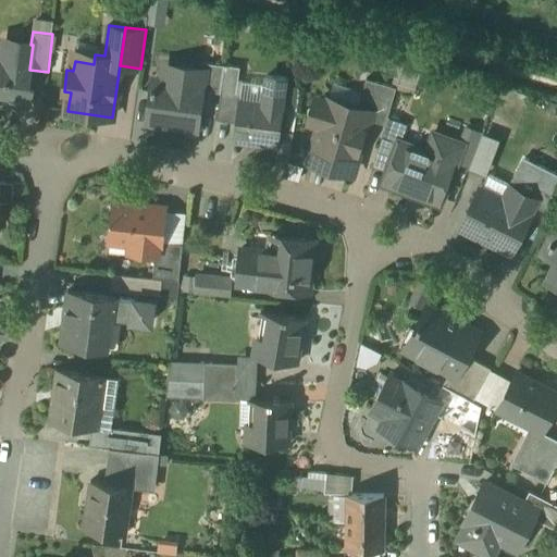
[(4,61),(0,60),(0,101),(24,106),(29,70),(33,45),(31,45),(7,41),(4,61)]
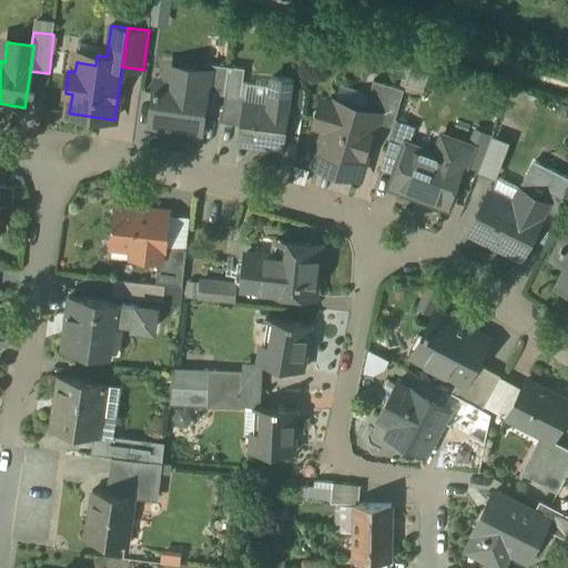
[(230,67),(209,63),(208,72),(209,72),(206,92),(225,95),(226,92),(230,67)]
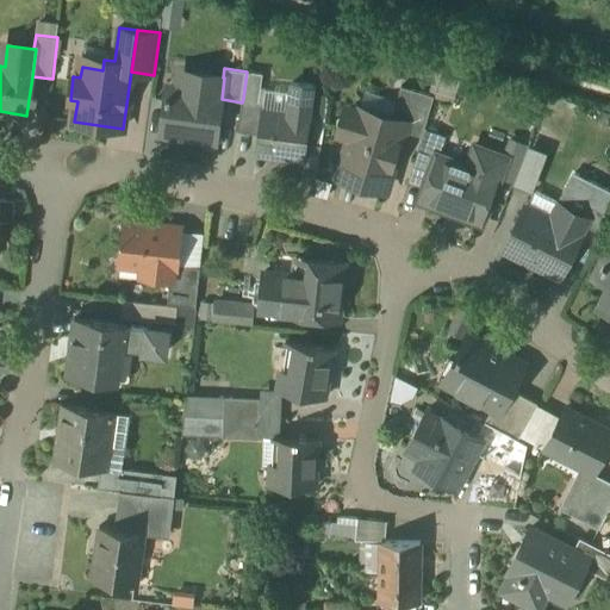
[(223,78),(190,73),(187,91),(169,87),(168,95),(167,95),(167,101),(163,134),(216,141),(222,99),(224,78),(223,78)]
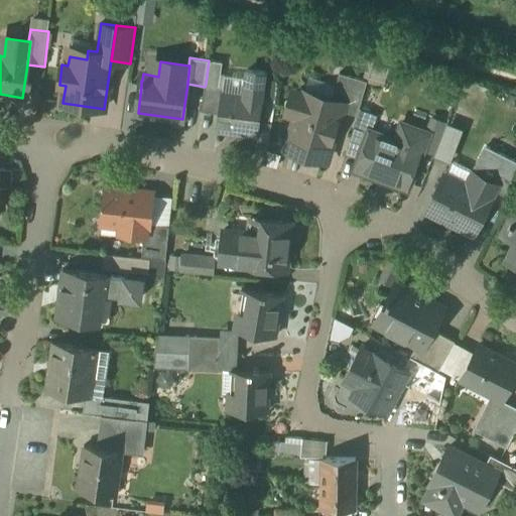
[(368,81),(340,73),(332,100),(342,103),(340,110),(342,111),(358,116),(368,81)]
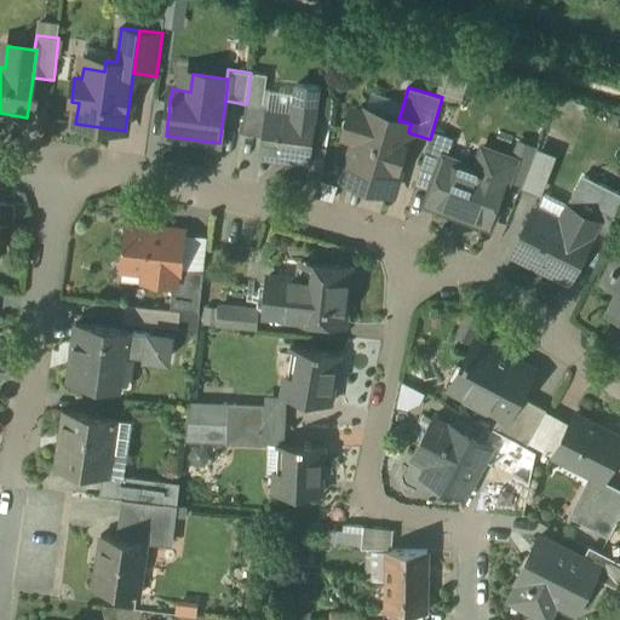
[(270,103),(247,101),(246,104),(242,133),(264,137),(268,110),(269,110),(270,103)]
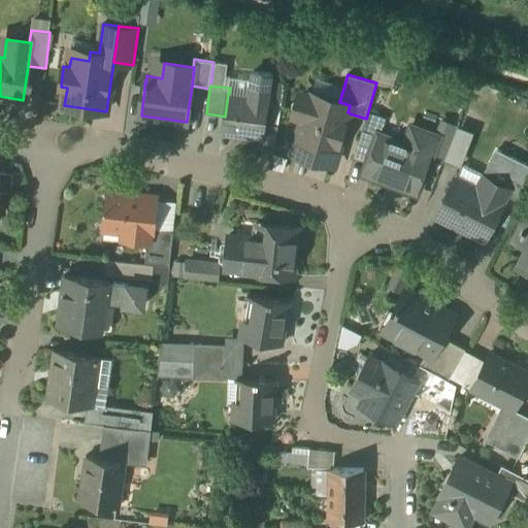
[(229,94),(228,94),(225,117),(223,134),(264,139),(269,100),(229,94)]
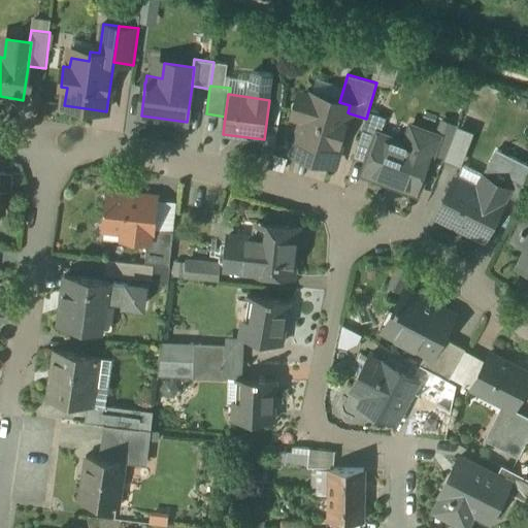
[(339,102),(311,94),(310,97),(304,95),(299,98),(295,110),(298,116),(304,118),(294,153),(334,165),(350,113),(348,112),(350,105),(339,102)]
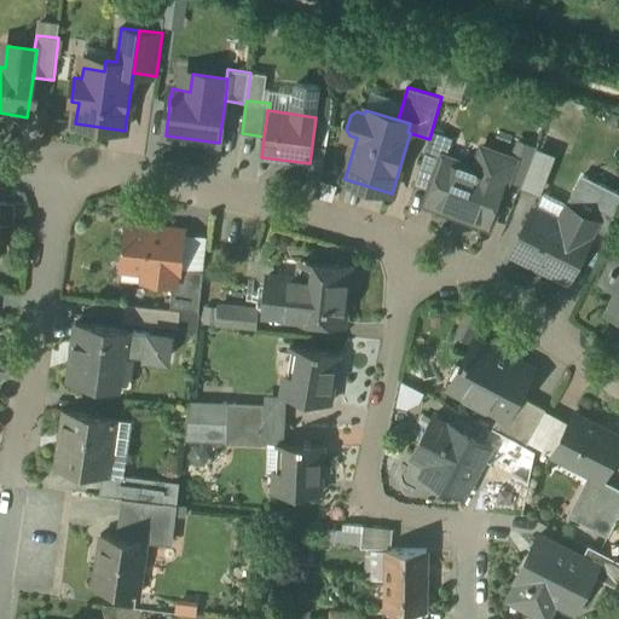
[(444,157),(426,150),(416,184),(432,190),(444,157)]
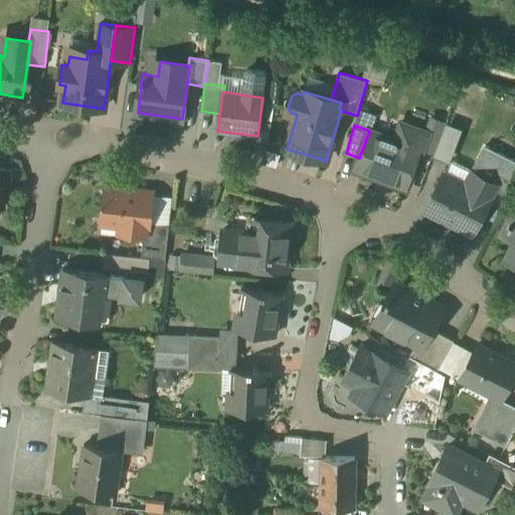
[(399,142),(369,131),(359,158),(355,169),(388,181),(389,179),(408,186),(428,134),(405,125),(399,142)]
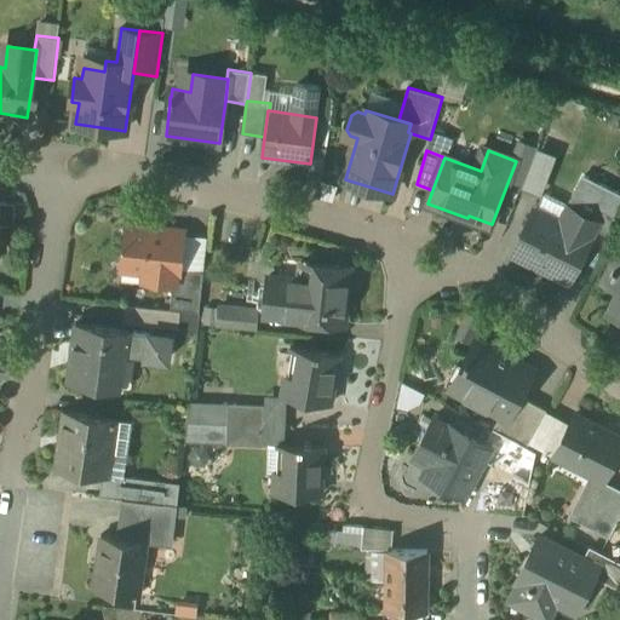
[(12,205),(0,202),(0,225),(11,227),(12,205)]
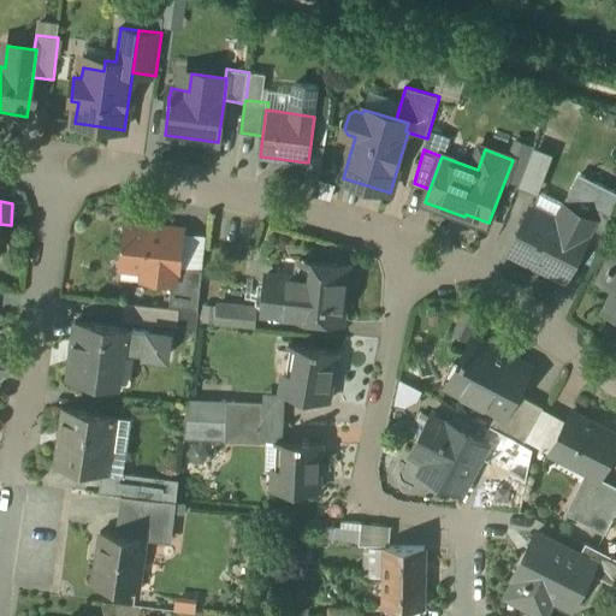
[(596,220),(585,243),(602,253),(615,224),(615,217),(593,205),(587,215),(596,220)]
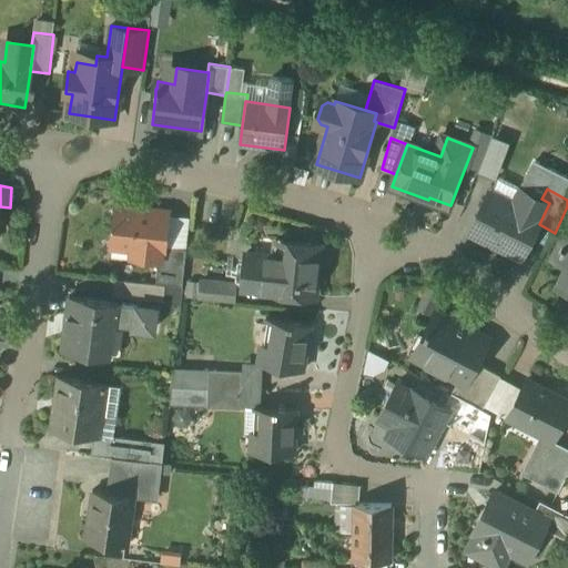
[(523,209),(489,192),(469,232),(521,259),(539,224),(549,203),(541,199),(530,193),(523,209)]
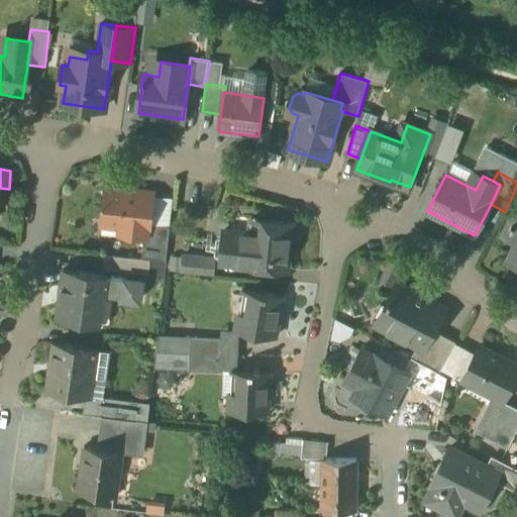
[(153,195),(123,192),(122,194),(106,192),(102,224),(124,226),(123,234),(144,237),(148,237),(150,225),(153,195)]
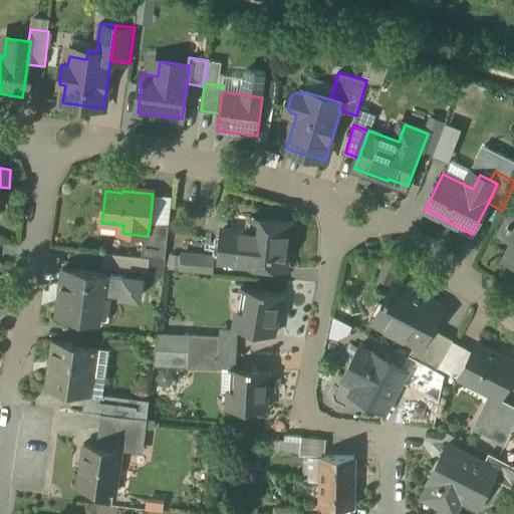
[(513,216),(503,236),(513,240),(513,246),(507,260),(513,263),(513,216)]
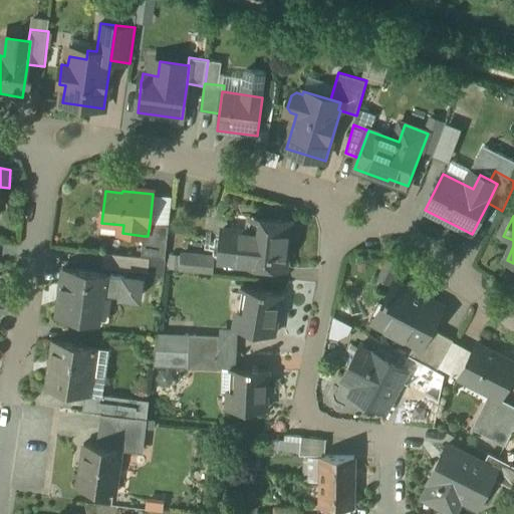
[(264,233),(223,229),(220,262),(285,268),(290,222),(266,219),(264,233)]
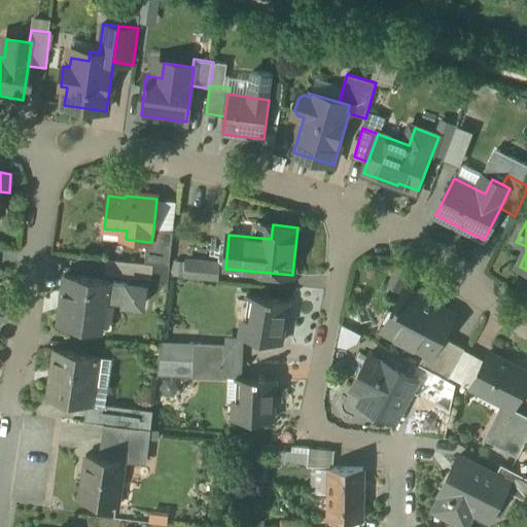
[(174,232),(153,230),(151,242),(147,242),(145,264),(154,265),(170,266),(174,232)]
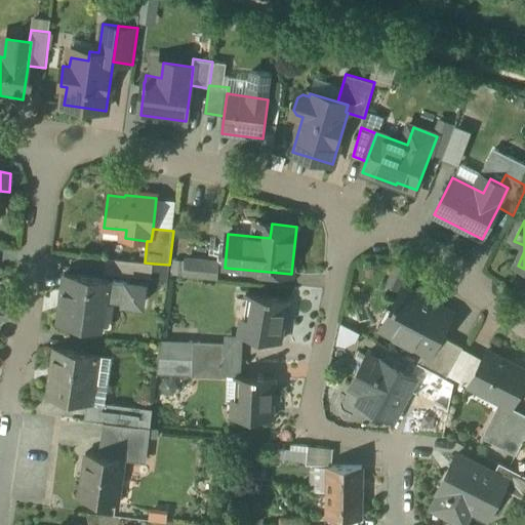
[(145,263),(107,258),(105,274),(152,279),(154,264),(145,263)]
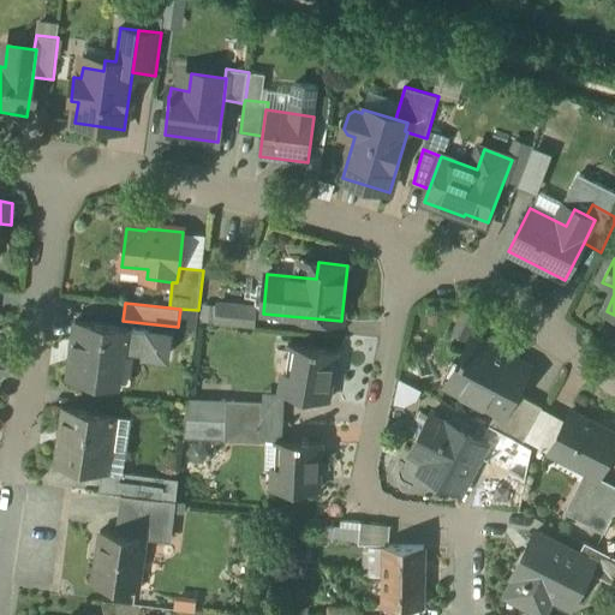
[(256,309),(218,305),(216,323),(255,327),(256,309)]
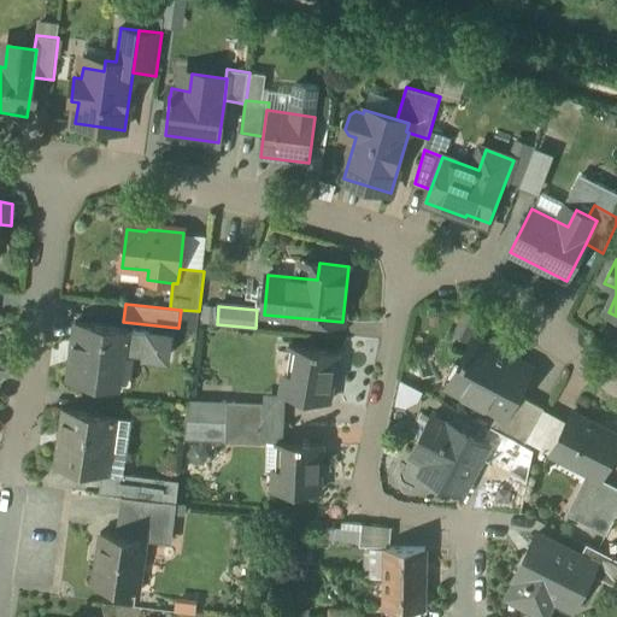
[(133,329),(77,322),(69,381),(119,387),(119,386),(117,386),(122,350),(130,351),(133,330),(133,329)]
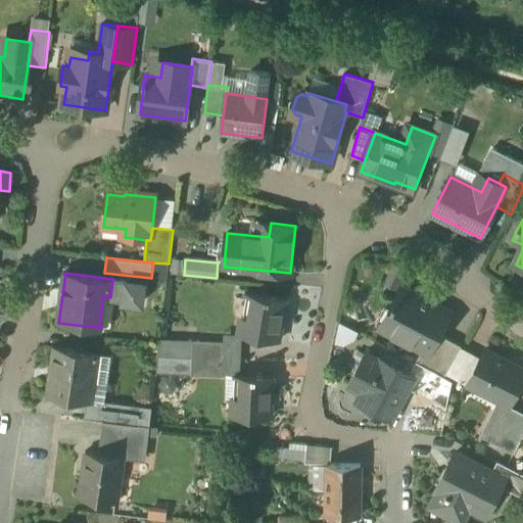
[(127,281),(112,280),(110,297),(116,298),(125,298),(124,301),(142,303),(144,284),(127,281)]
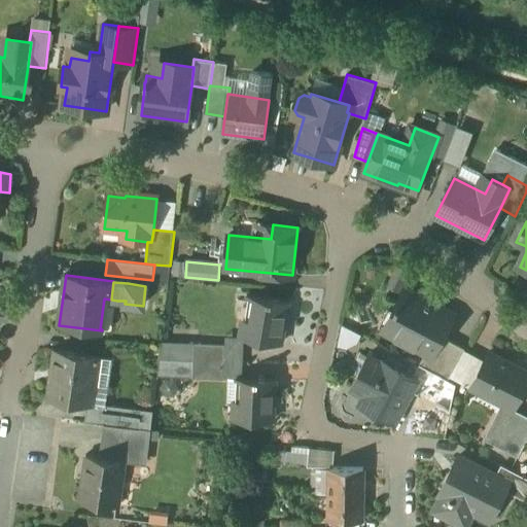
[(453,317),(403,290),(386,325),(402,334),(400,339),(426,352),(432,356),(443,337),(453,317)]
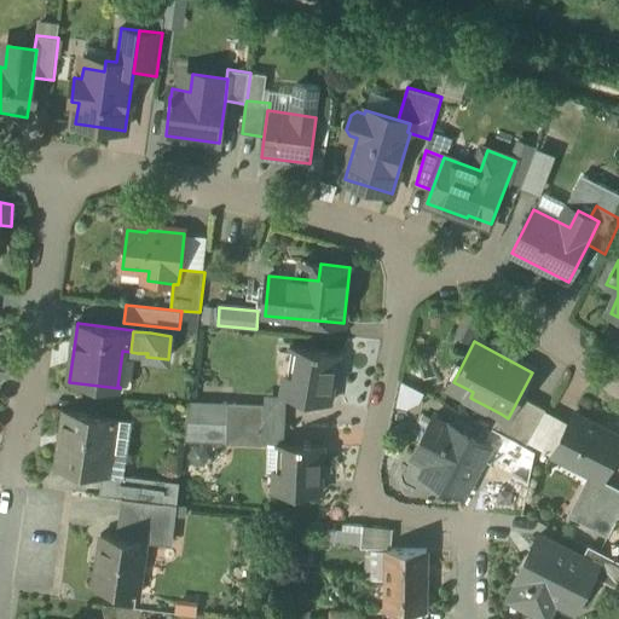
[(339,356),(291,347),(283,395),(331,404),(339,356)]
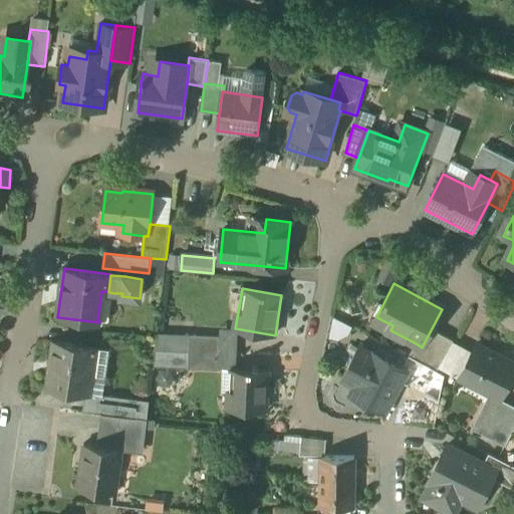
[(432,328),(422,347),(416,343),(410,355),(421,361),(422,361),(436,369),(438,370),(454,340),(432,328)]
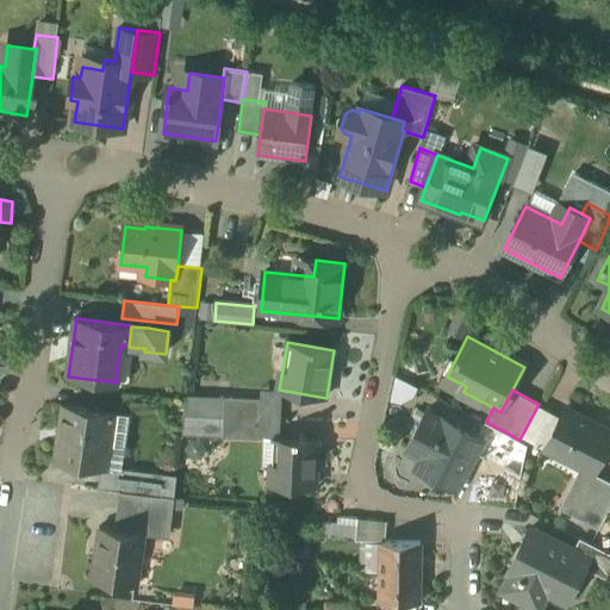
[(261,399),(225,398),(224,417),(224,418),(261,418),(261,399)]
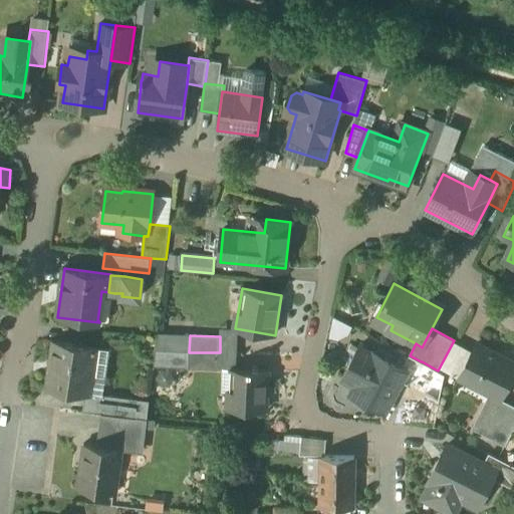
[(97,347),(54,341),(47,389),(88,395),(90,395),(90,394),(93,374),(87,374),(91,348),(96,348),(97,347)]
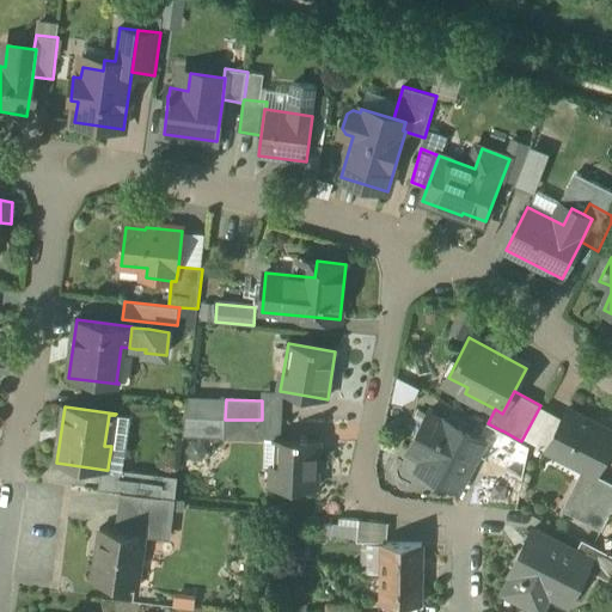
[(611,444),(611,432),(568,410),(548,451),(549,451),(551,447),(568,457),(565,460),(597,476),(611,444)]
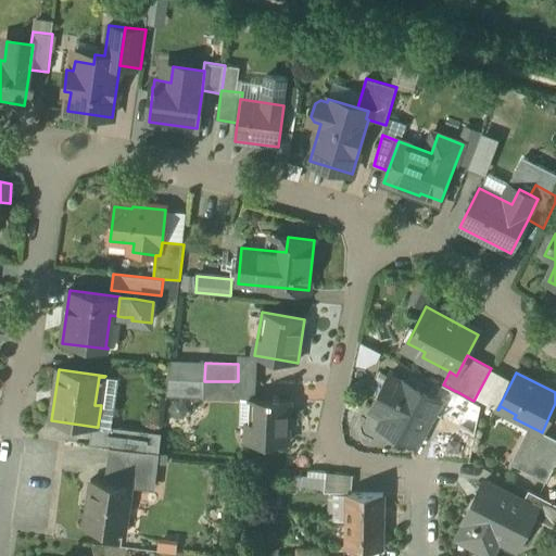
[(403,382),(389,375),(370,409),(386,418),(380,428),(416,447),(431,419),(442,400),(405,380),(403,382)]
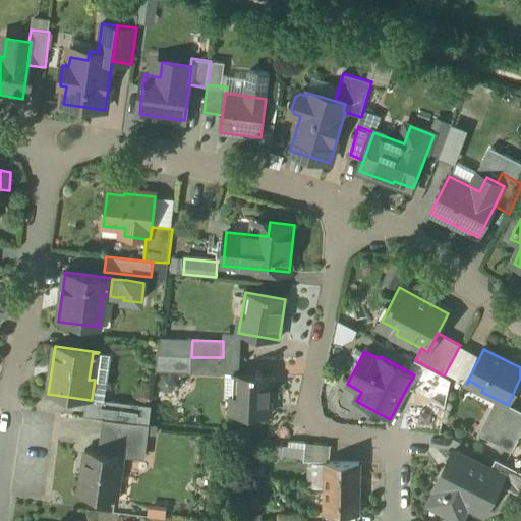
[(191,356),(158,355),(156,371),(191,373),(191,357),(191,356)]
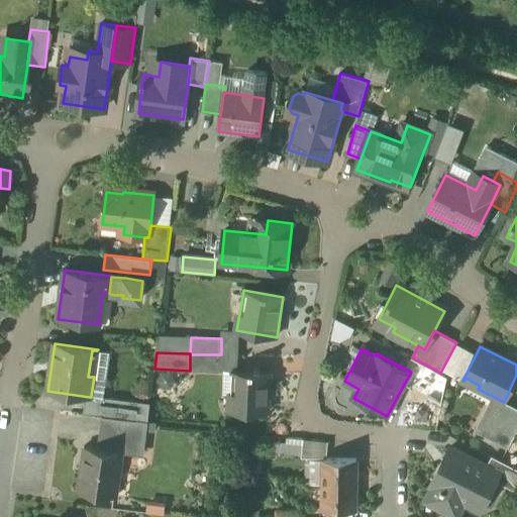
[(221,354),(190,354),(190,371),(219,372),(220,371),(221,354)]
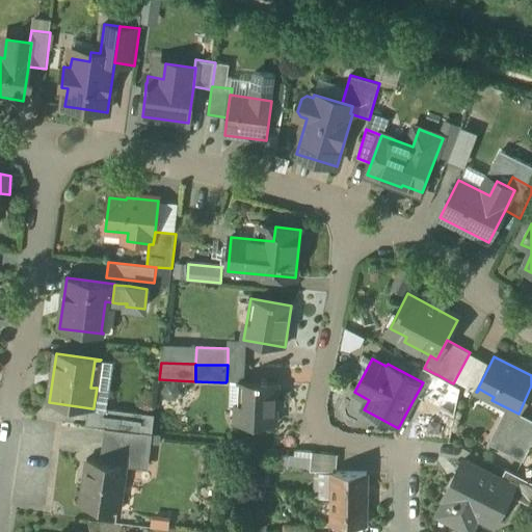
[(435,374),(424,397),(439,405),(451,382),(435,374)]
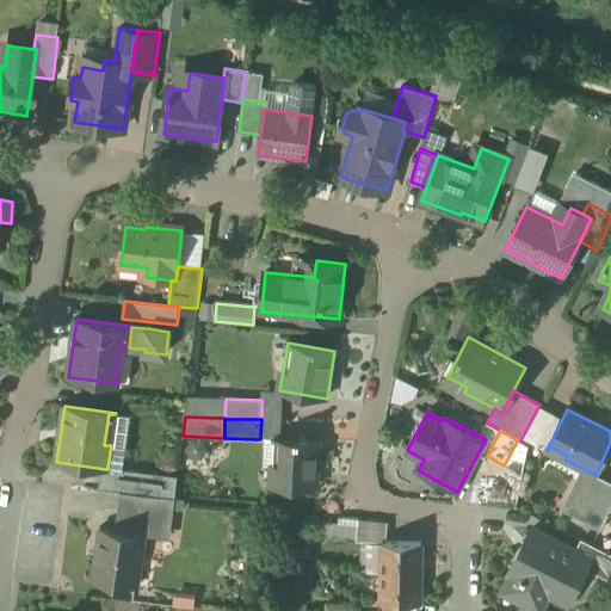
[(319,440),(273,438),(272,466),(271,486),(316,487),(319,440)]
